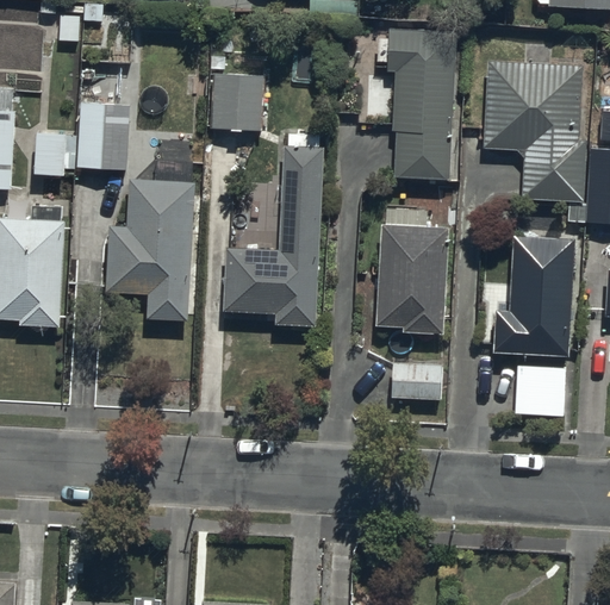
[(450,180),(456,32),(387,27),(386,73),(393,74),(391,131),(394,131),(393,178),(450,180)]
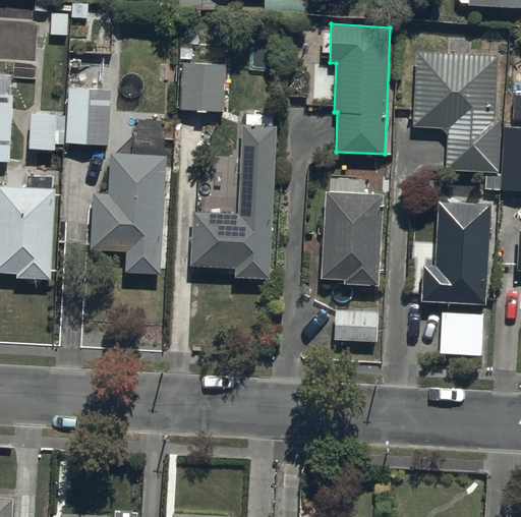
[(447,54),(416,53),(414,127),(441,128),(447,134),(446,171),(498,173),(500,120),(495,119),(497,66),(507,66),(507,36),(481,36),(481,53),(471,53),(471,41),(447,41),(447,54)]
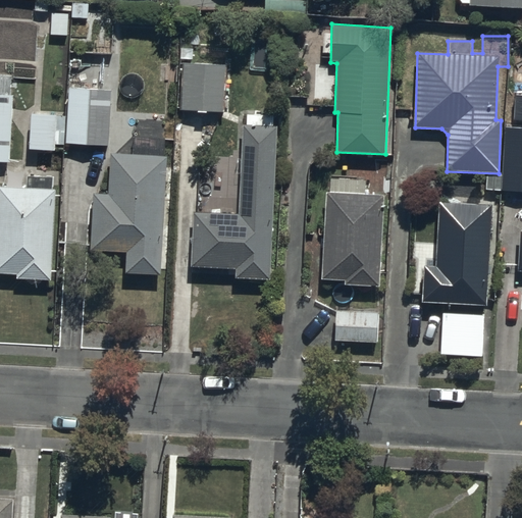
[(225,64),(181,63),(180,110),(223,111),(225,64)]
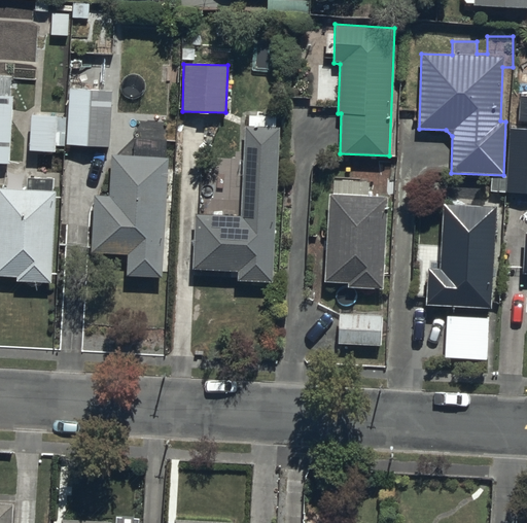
[(0,163),(9,164),(11,98),(9,98),(10,78),(0,77),(0,163)]
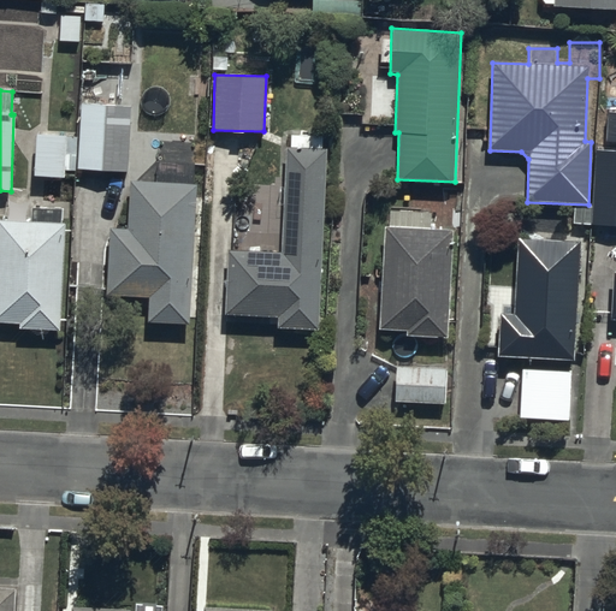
[(132,106),(82,104),(80,168),(130,171),(132,106)]
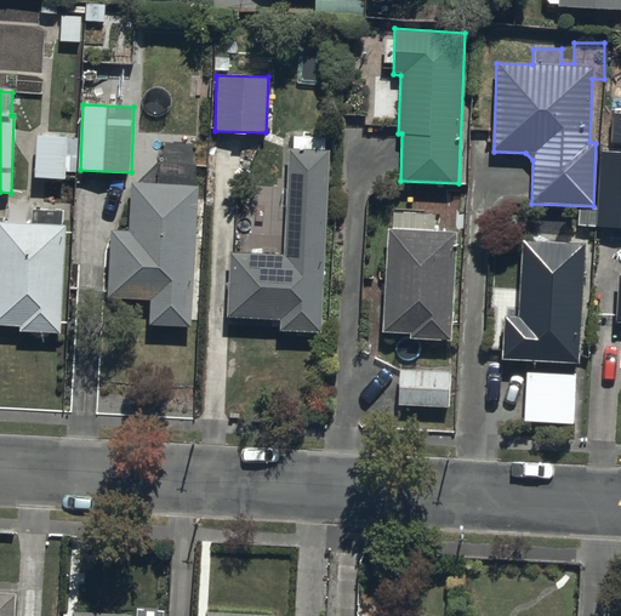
[(67,136),(38,135),(35,177),(67,178),(67,174),(74,174),(75,140),(67,138),(67,136)]
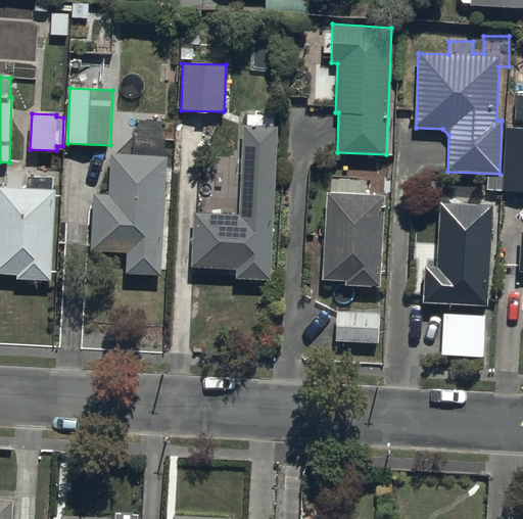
[(271,279),(277,127),(273,127),(273,116),(247,116),(247,126),(243,126),(240,214),(193,211),(191,267),(236,268),(236,278),(271,279)]
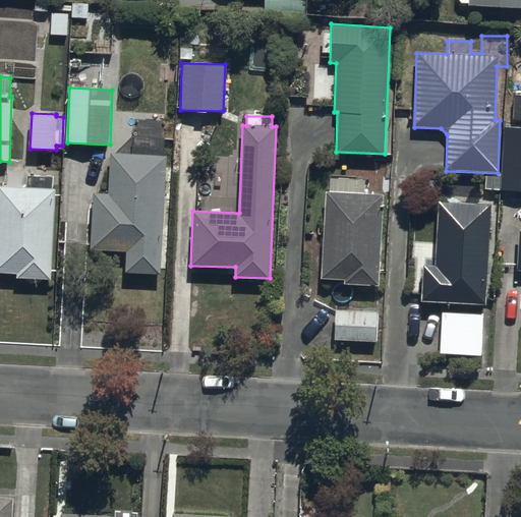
[(133,122),(132,154),(108,153),(106,194),(95,193),(92,248),(125,249),(124,270),(160,272),(165,156),(164,156),(165,123),(133,122)]
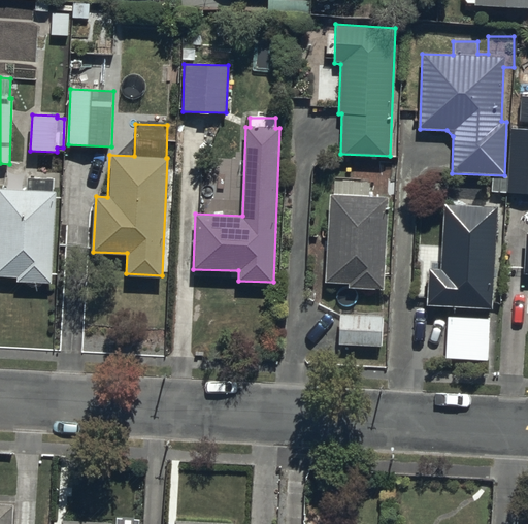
[(527,129),(509,129),(506,193),(527,194),(527,129)]
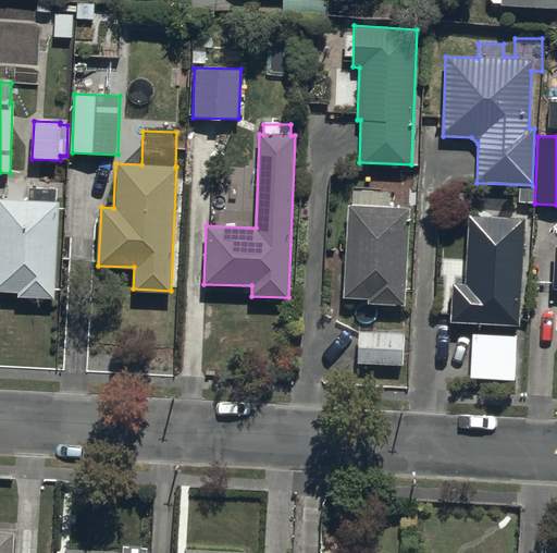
[(28,189),(27,200),(0,199),(0,292),(19,293),(19,298),(56,299),(58,200),(53,200),(53,189),(28,189)]
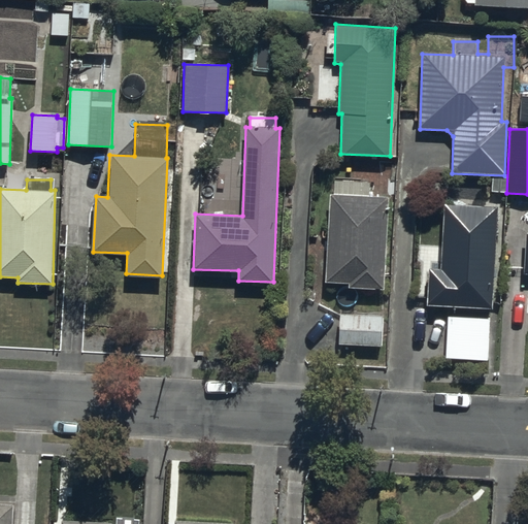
[(383,288),(386,197),(368,196),(368,183),(334,183),(334,195),(329,194),(326,281),(349,281),(349,288),(383,288)]
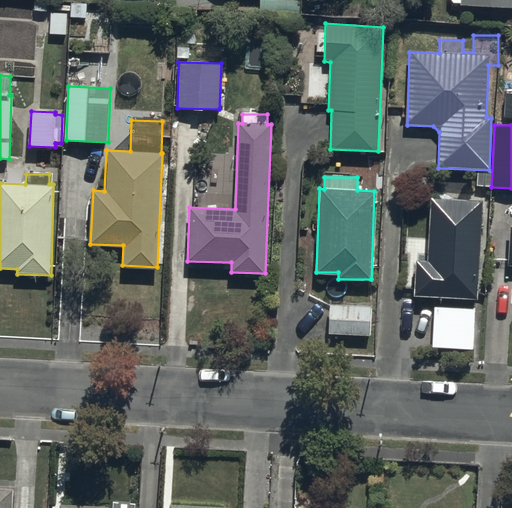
[(477,297),(481,200),(431,199),(428,260),(415,260),(413,295),(477,297)]
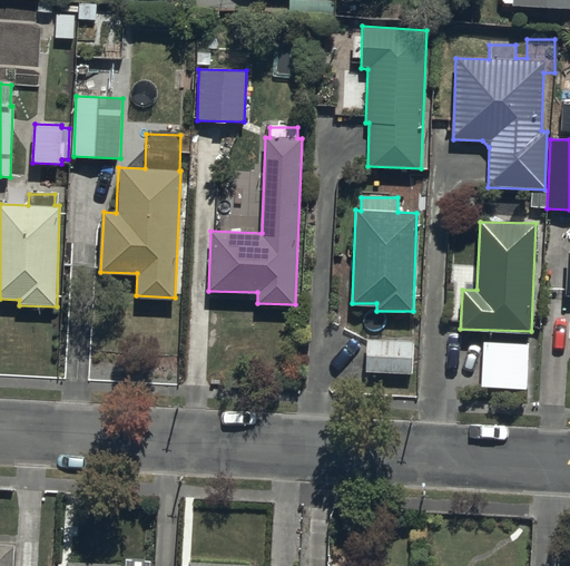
[(412,342),(367,340),(366,372),(411,373),(412,342)]
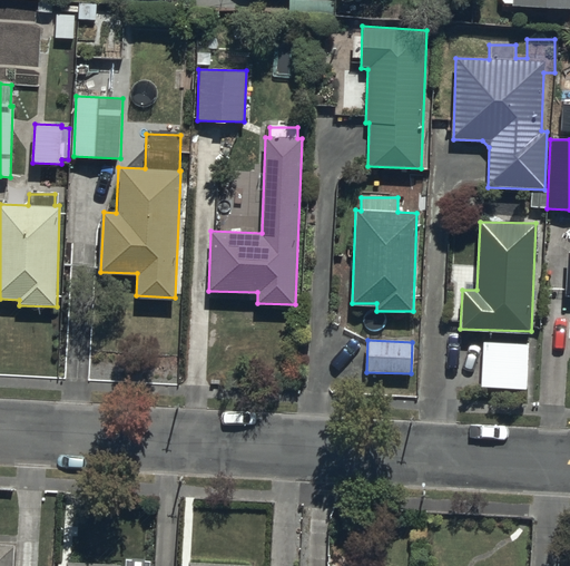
[(527,347),(483,344),(481,387),(526,389),(527,347)]
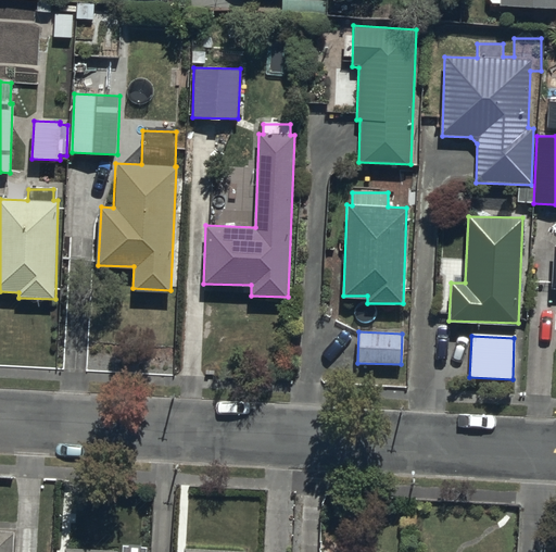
[(16,551),(19,535),(0,532),(0,551),(16,551)]
